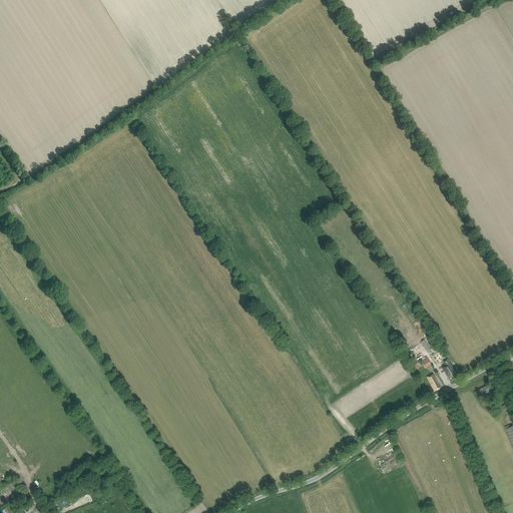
[(431,364),(427,358),(421,361),(425,368),(431,364)]
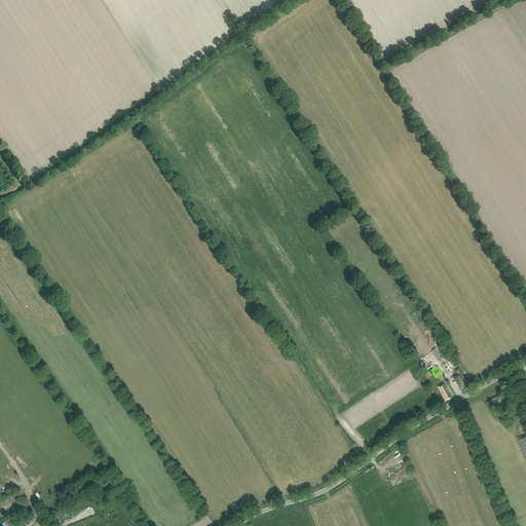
[(467,382),(460,372),(458,368),(454,371),(456,374),(453,377),(460,387),(467,382)]
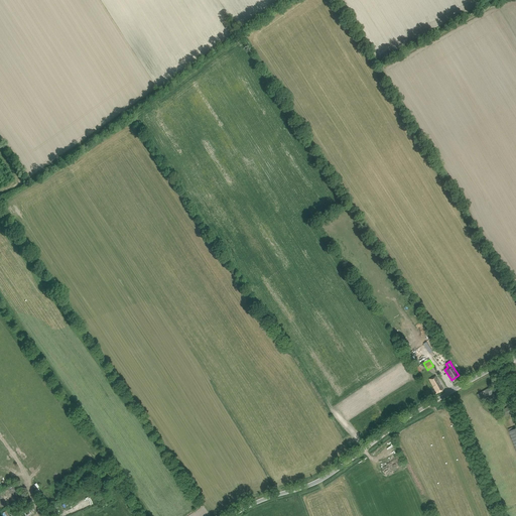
[(437,393),(443,390),(435,376),(429,379),(437,393)]
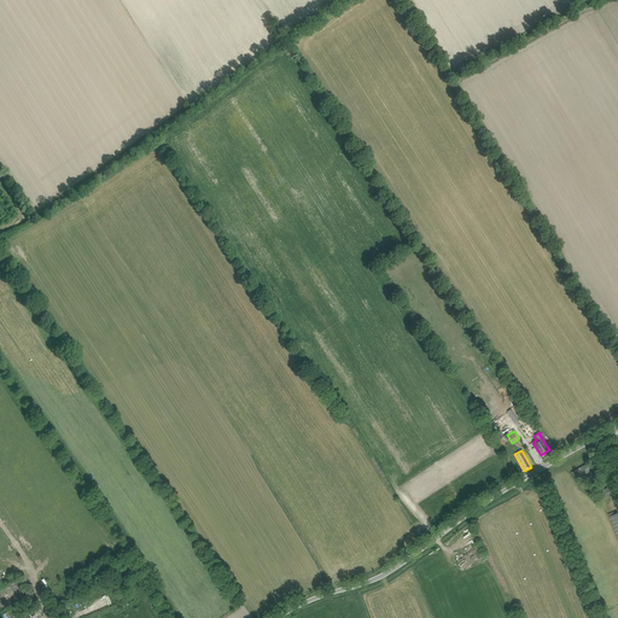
[(590,471),(587,465),(572,473),(576,479),(584,474),(589,484),(595,481),(590,471)]
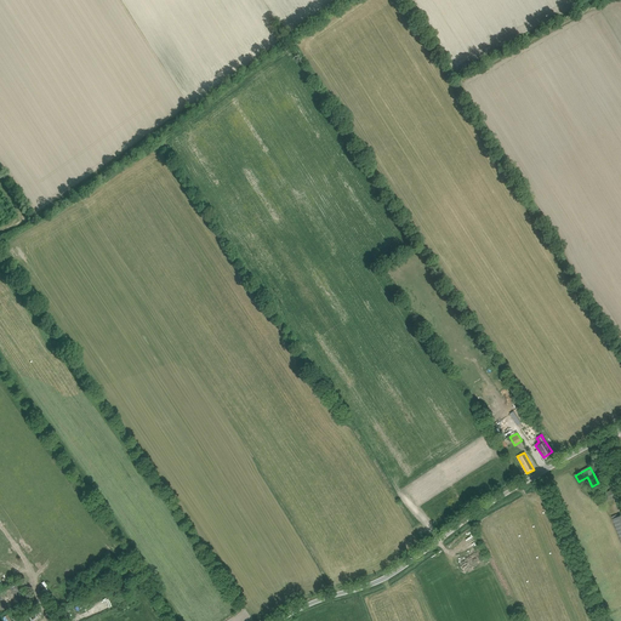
[(615,499),(613,490),(602,494),(605,502),(615,499)]
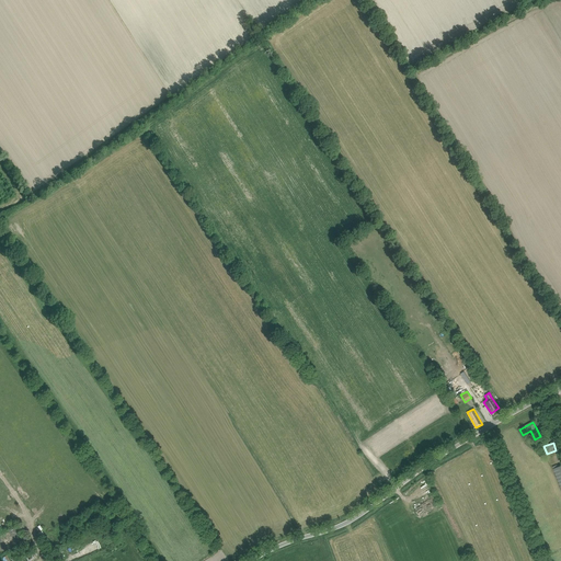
[(423,491),(432,485),(428,481),(421,485),(422,487),(421,488),(423,491)]
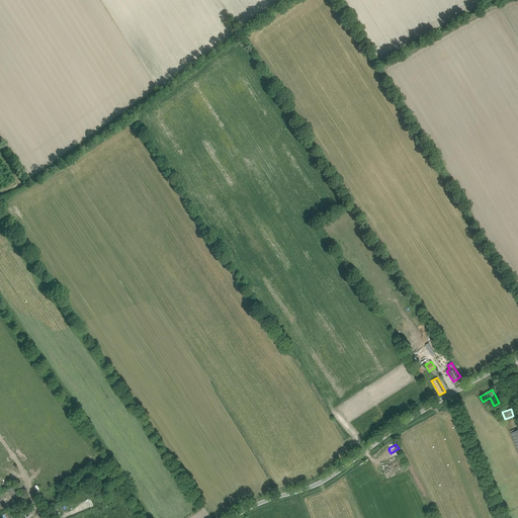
[(384,461),(387,464),(397,458),(395,455),(384,461)]
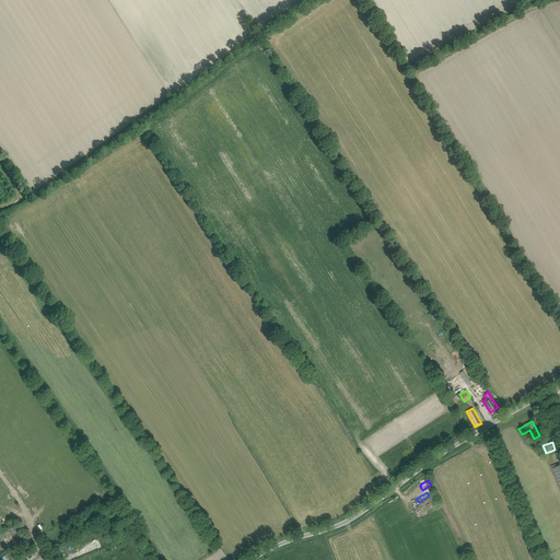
[(427,506),(436,499),(432,494),(423,501),(427,506)]
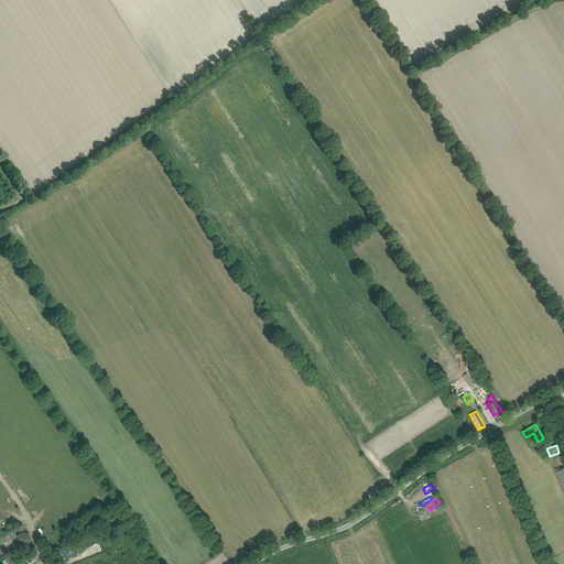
[(66,557),(77,551),(75,548),(64,553),(66,557)]
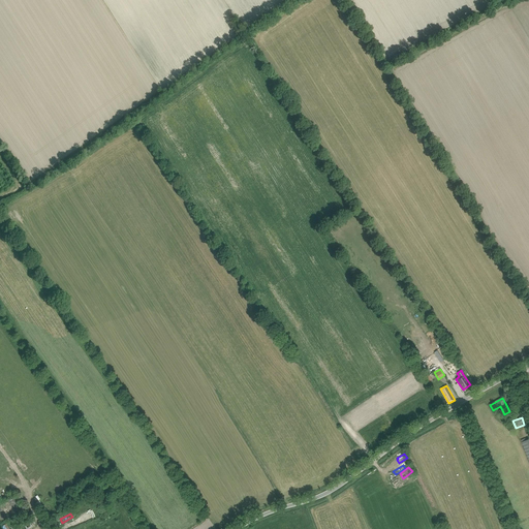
[(34,519),(27,524),(30,528),(37,525),(34,519)]
